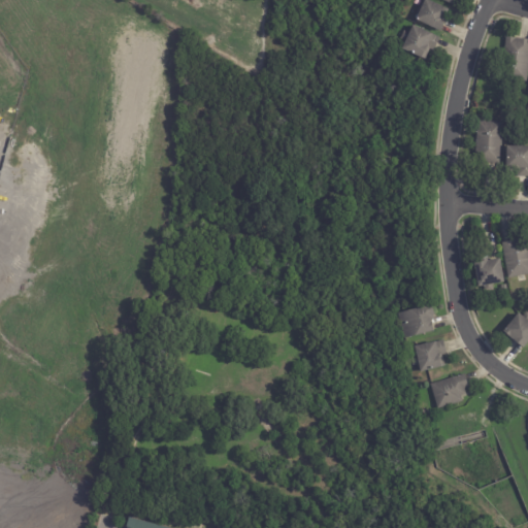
[(448,18),(441,32),(416,21),(425,0),(428,0),(449,10),(447,15),(449,17),(448,18)]
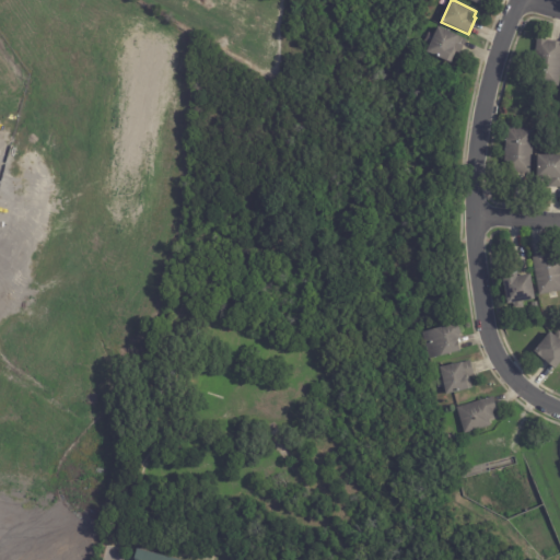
[(466,43),(461,54),(456,53),(451,63),(427,53),(430,45),(424,42),(429,33),(434,35),(439,27),(467,41),(466,43)]
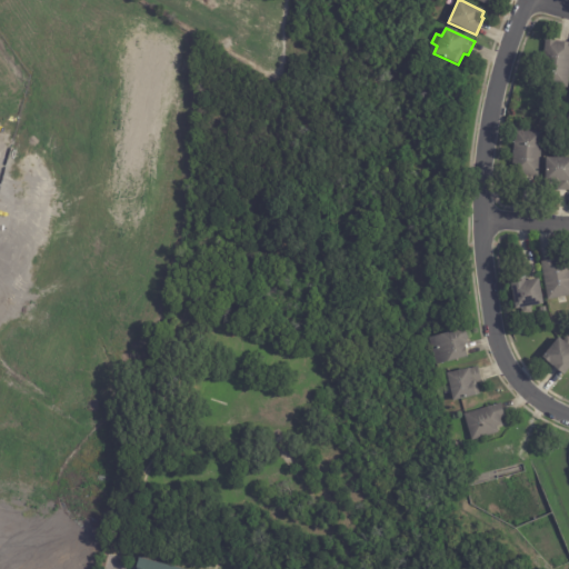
[(549,40),(568,42),(568,79),(568,89),(541,86),(547,40),(549,40)]
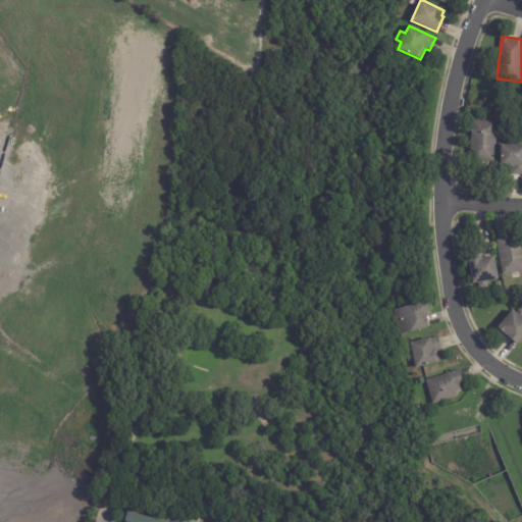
[(488,159),(466,157),(469,117),(494,120),(491,159),(488,159)]
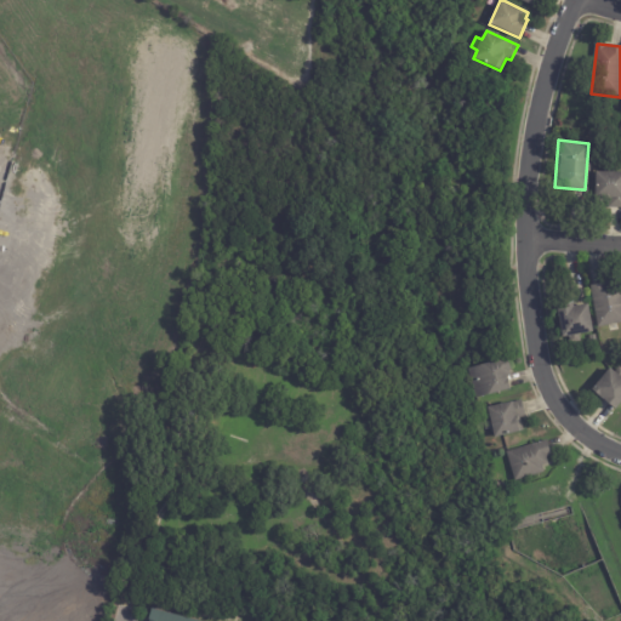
[(620,172),(620,206),(607,206),(607,198),(592,198),(593,171),(620,172)]
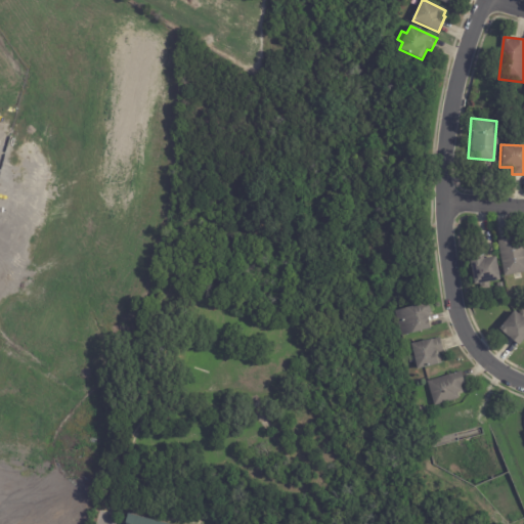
[(523,257),(523,271),(501,275),(495,239),(521,235),(523,257)]
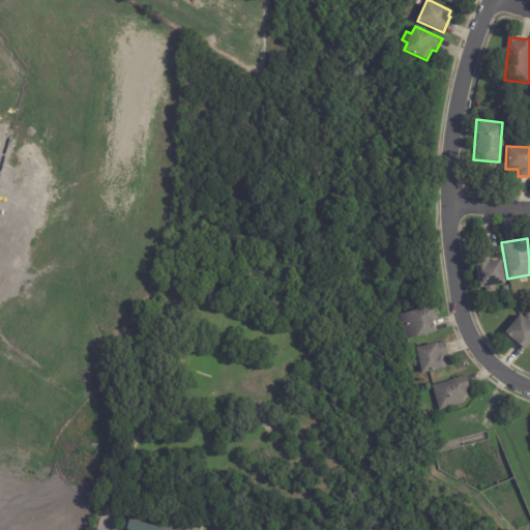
[(486,259),(487,259),(487,261),(499,259),(503,283),(491,285),(492,290),(483,292),(482,286),(476,287),(473,263),(480,262),(480,260),(486,259)]
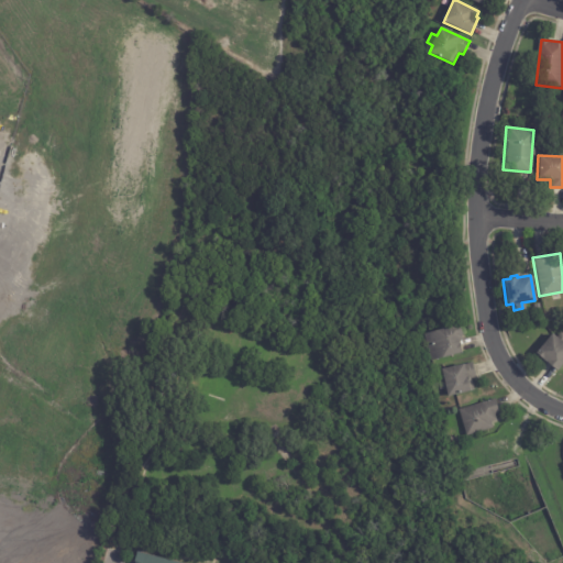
[(462,333),(463,337),(462,337),(463,342),(460,343),(463,355),(432,364),(424,337),(461,327),(462,333)]
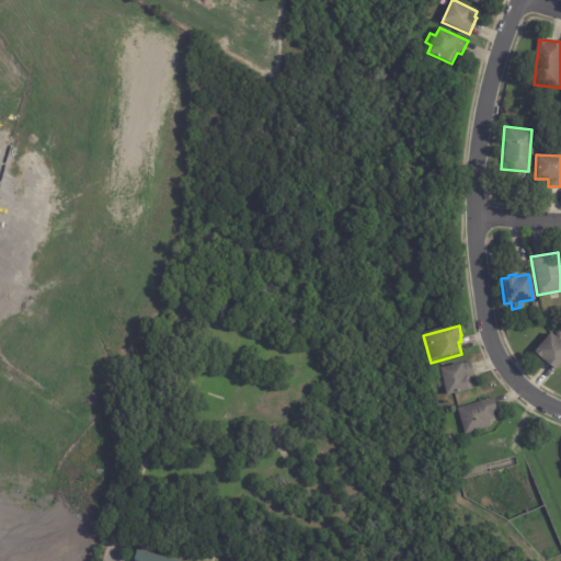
[(560,366),(557,373),(546,364),(545,366),(539,361),(540,359),(535,354),(550,334),(556,338),(560,332),(560,366)]
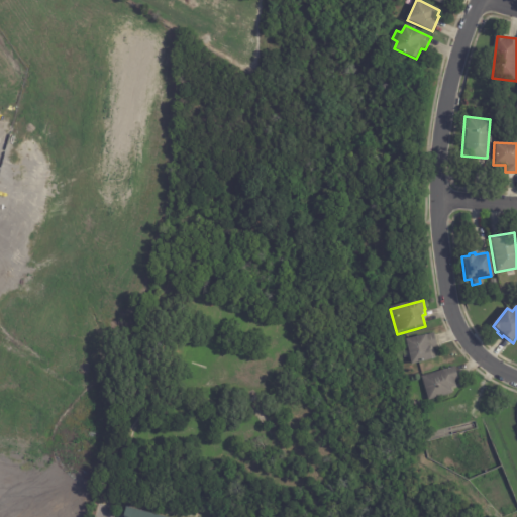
[(434,335),(438,347),(433,349),(436,360),(412,367),(410,357),(405,359),(402,350),(408,349),(406,341),(434,334),(434,335)]
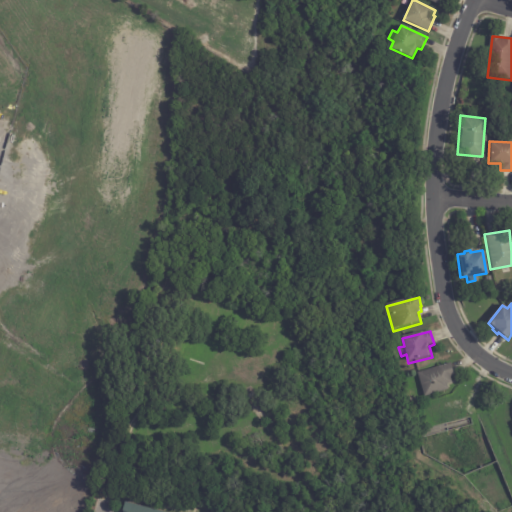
[(451,365),(454,376),(450,377),(452,384),(447,385),(449,391),(425,398),(418,374),(451,364),(451,365)]
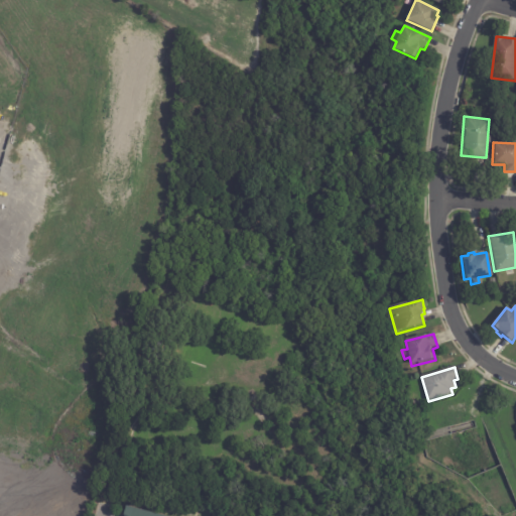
[(123,515),(165,515),(125,507),(123,515)]
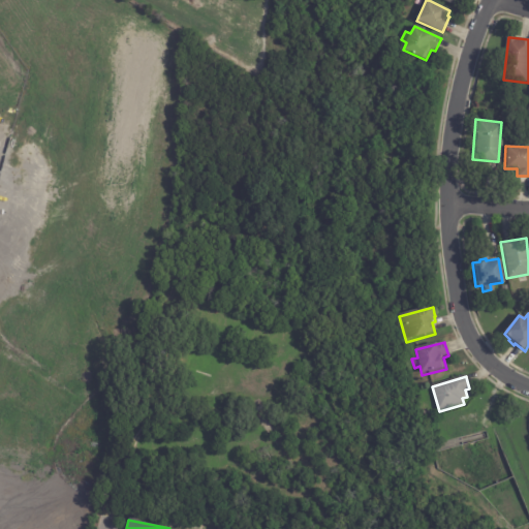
All buildings are outlined.
